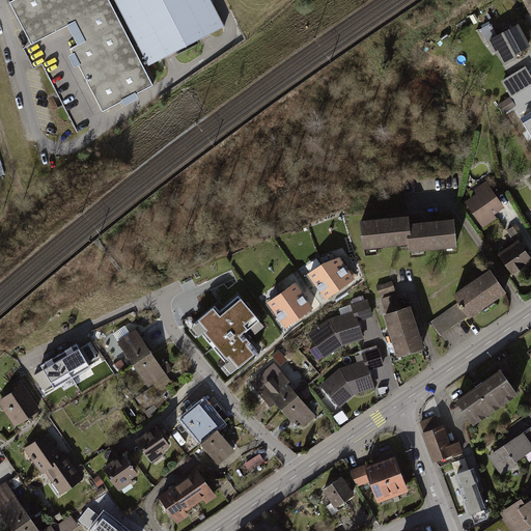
[(154,85),(109,0),(10,0),(9,1),(31,44),(74,21),(84,40),(70,48),(103,111),(154,85)]
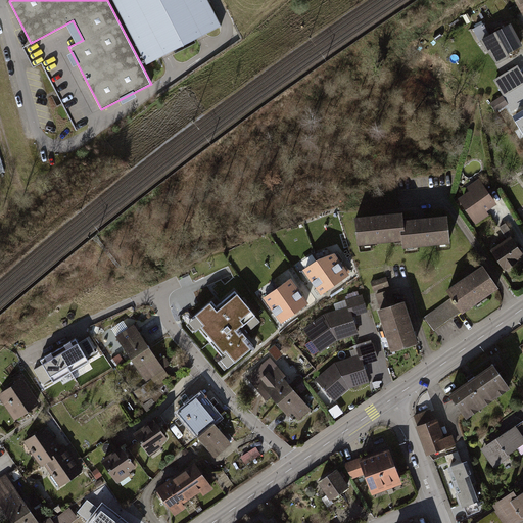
[(113,0),(146,62),(220,25),(206,0),(113,0)]
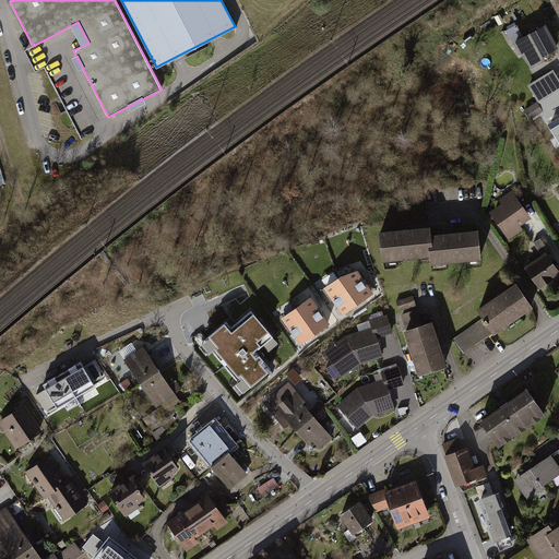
[(547,27),(519,42),(530,63),(558,48),(547,27)]
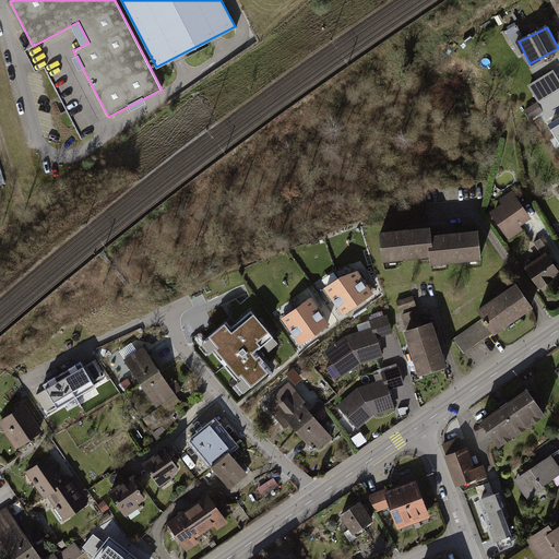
[(537,102),(538,104),(558,91),(558,80),(554,71),(528,86),(537,102)]
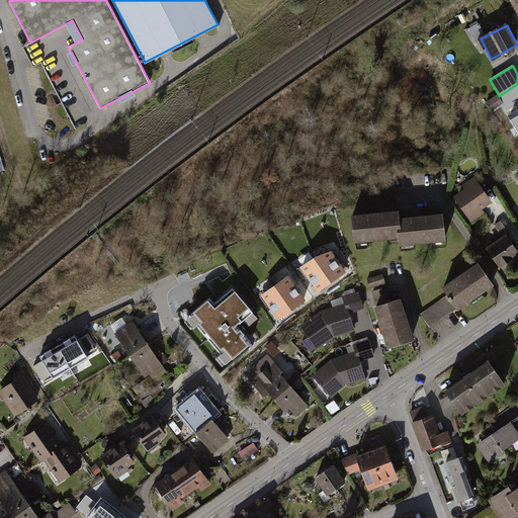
[(504,104),(499,96),(498,94),(486,103),(492,111),(504,104)]
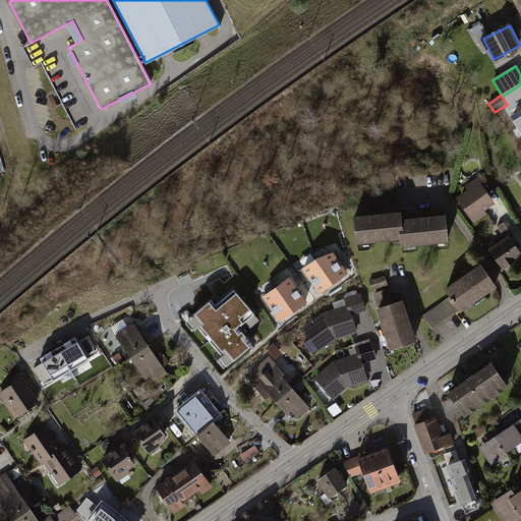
[(469,191),(459,198),(476,222),(497,207),(477,180),(466,187),(469,191)]
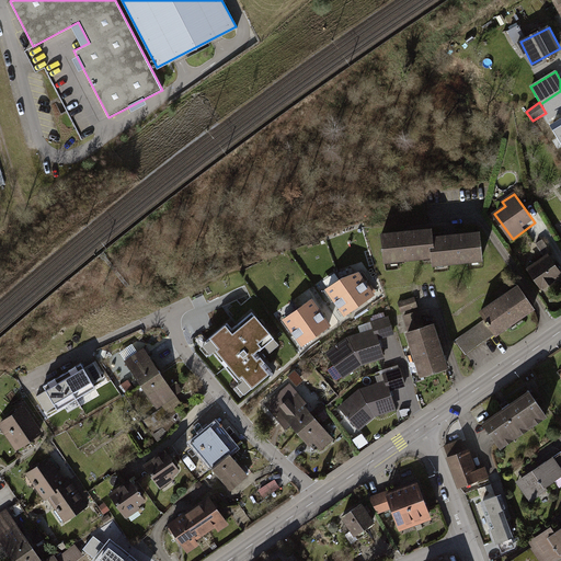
[(434,228),(381,233),(385,260),(431,255),(432,266),(482,261),(480,232),(435,237),(434,228)]
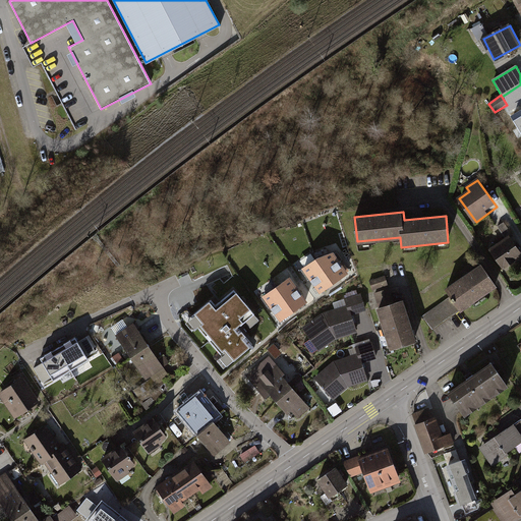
[(520,251),(509,237),(490,251),(502,267),(520,252),(520,251)]
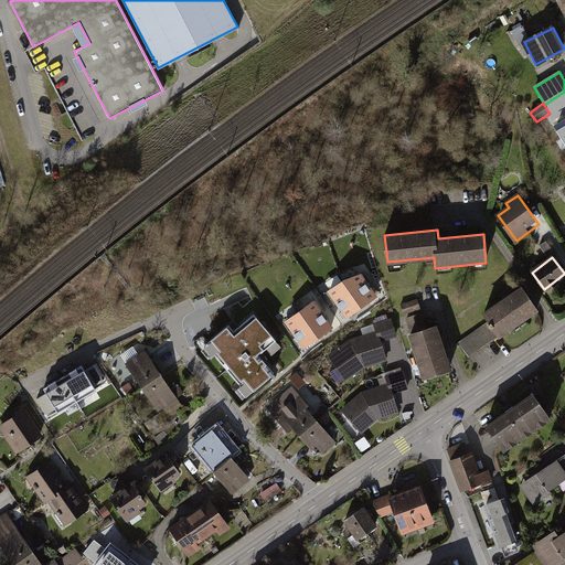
[(327,291),(348,320),(380,297),(363,274),(344,278),(327,291)]
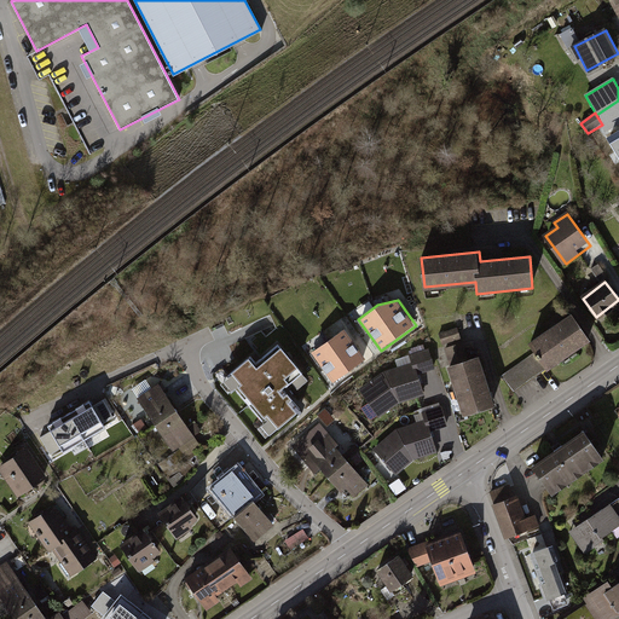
[(571,314),(530,343),(537,353),(548,370),(590,341),(571,314)]
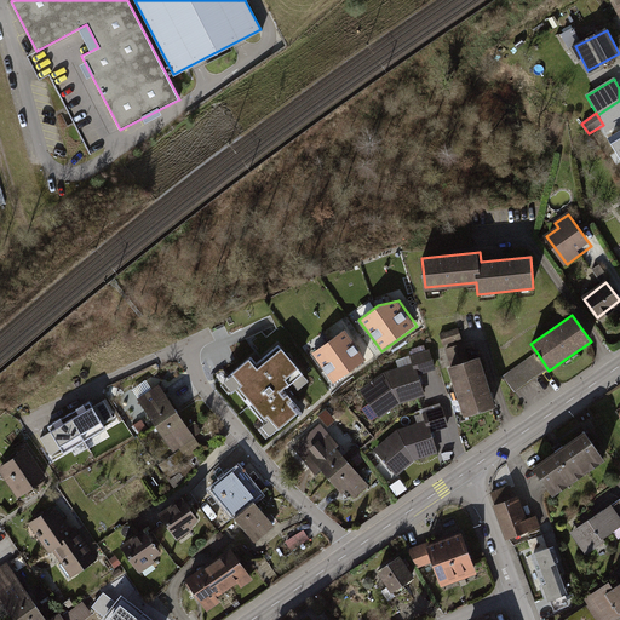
[(458,328),(441,334),(443,344),(460,339),(458,328)]
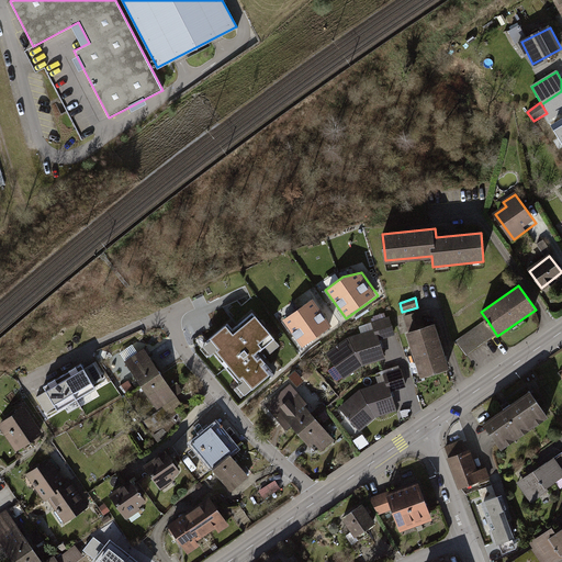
[(313,299),(284,321),(303,347),(333,325),(313,299)]
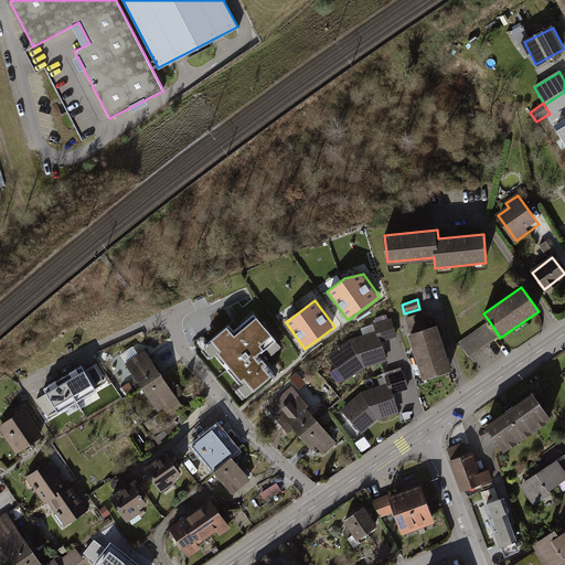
[(412,334),(428,329),(422,313),(406,318),(412,334)]
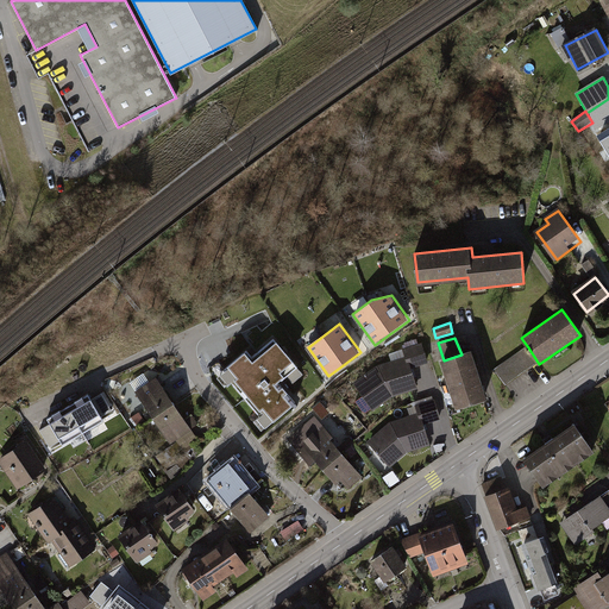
[(248,350),(224,370),(268,426),(295,405),(277,381),(295,366),(272,339),(252,356),(248,350)]
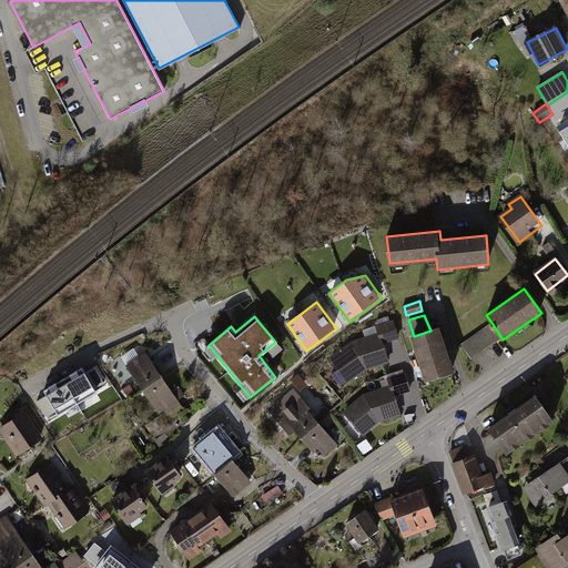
[(381,334),(383,342),(398,337),(393,322),(377,326),(381,334)]
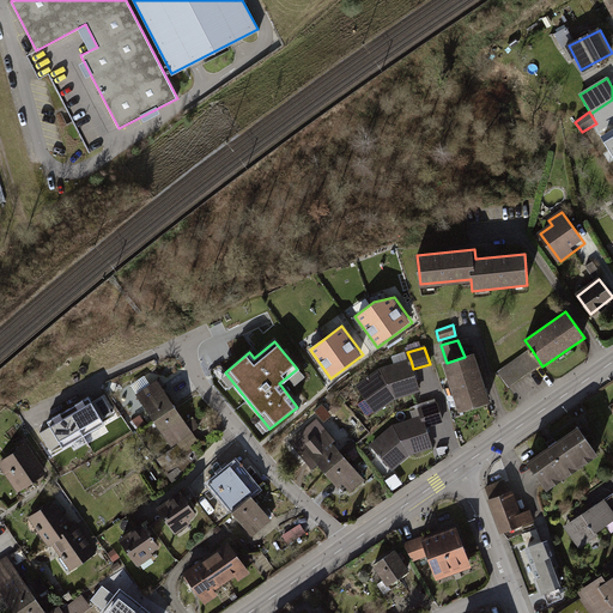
[(509,388),(542,366),(532,350),(498,372),(509,388)]
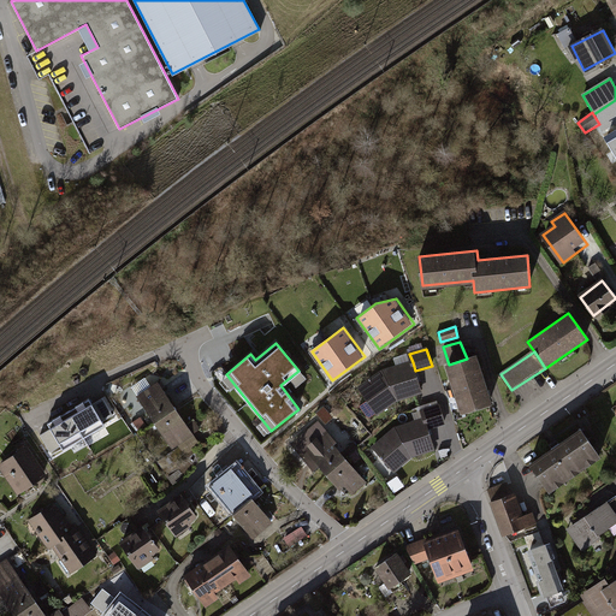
[(449,365),(448,365),(462,412),(490,403),(475,356),(467,359),(449,365)]
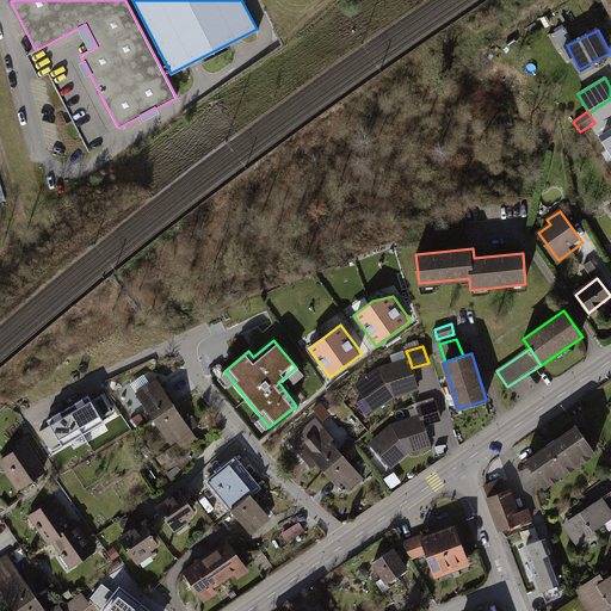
[(412,368),(409,359),(381,368),(357,384),(365,396),(357,403),(364,413),(368,414),(374,409),(371,405),(388,393),(389,397),(417,388),(412,368)]
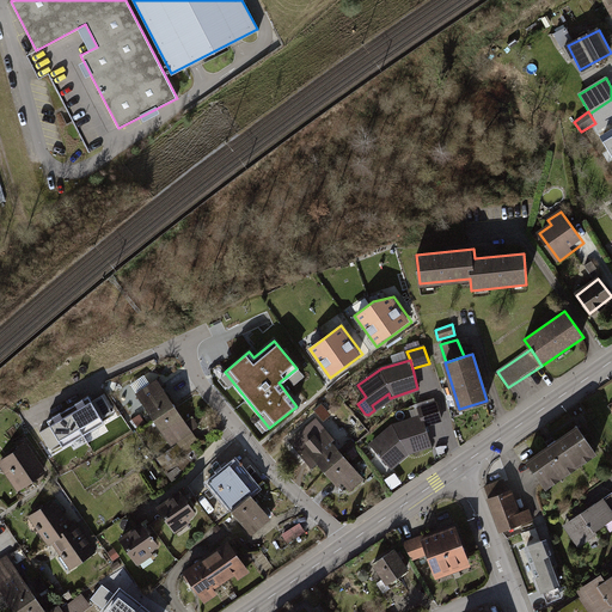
[(151,372),(129,385),(170,446),(191,432),(151,372)]
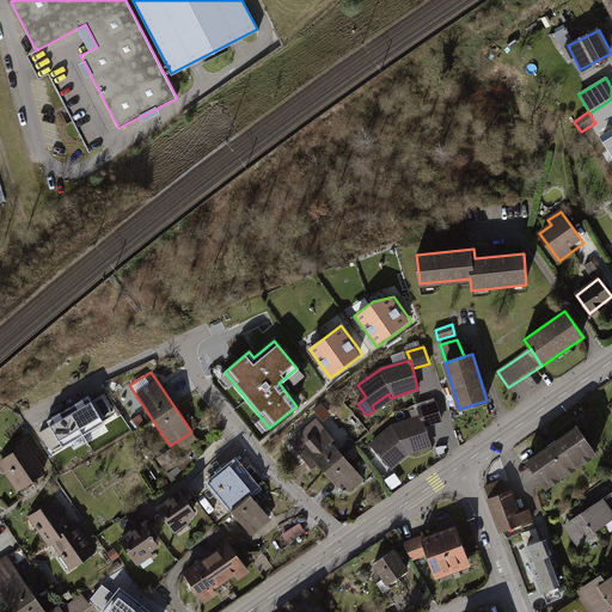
[(51,426),(41,432),(50,448),(61,442),(63,445),(105,421),(104,418),(114,412),(103,395),(93,401),(90,395),(48,420),(51,426)]
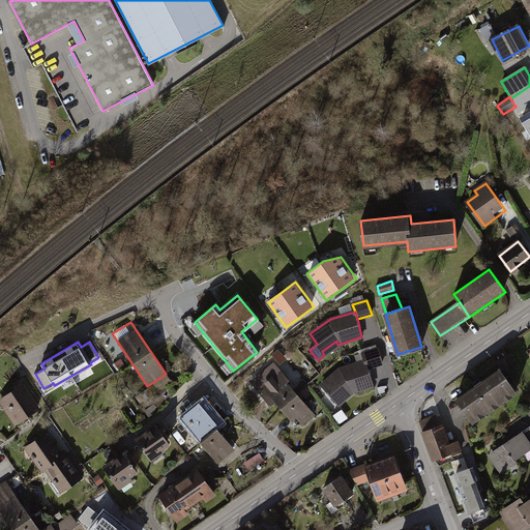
[(365,361),(367,369),(382,364),(376,346),(362,350),(365,361)]
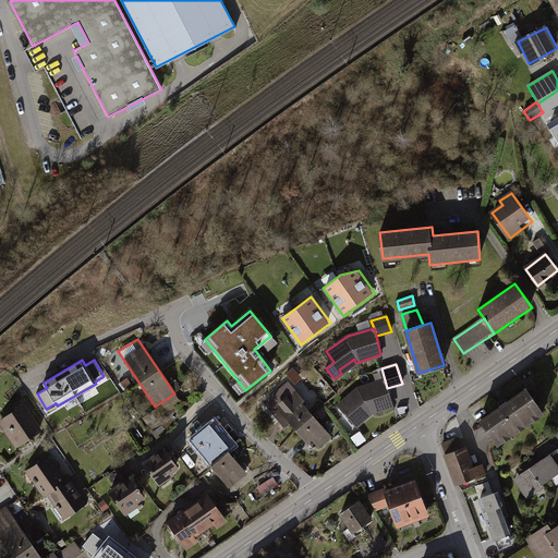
[(387,388),(385,380),(359,388),(339,405),(353,421),(365,411),(367,414),(392,407),(387,388)]
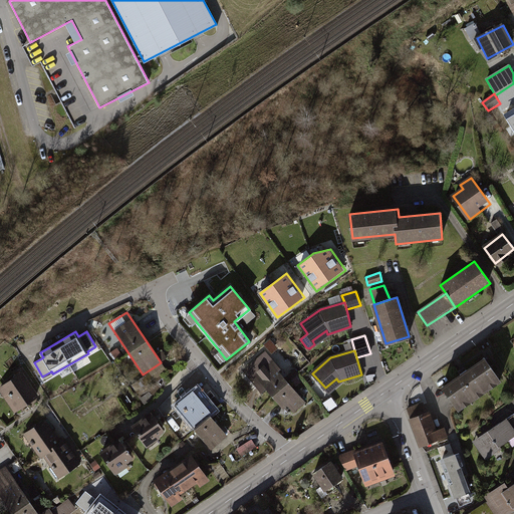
[(266,354),(245,373),(259,391),(262,388),(280,409),(285,404),(291,411),(302,402),(291,390),(301,380),(291,369),(281,377),(276,370),(278,368),(266,354)]
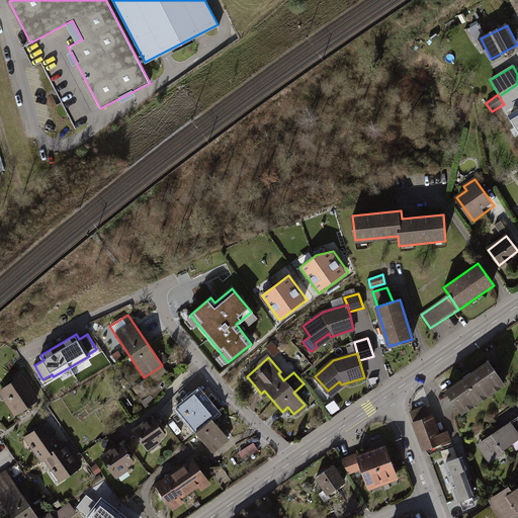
[(489,361),(447,390),(461,410),(503,381),(489,361)]
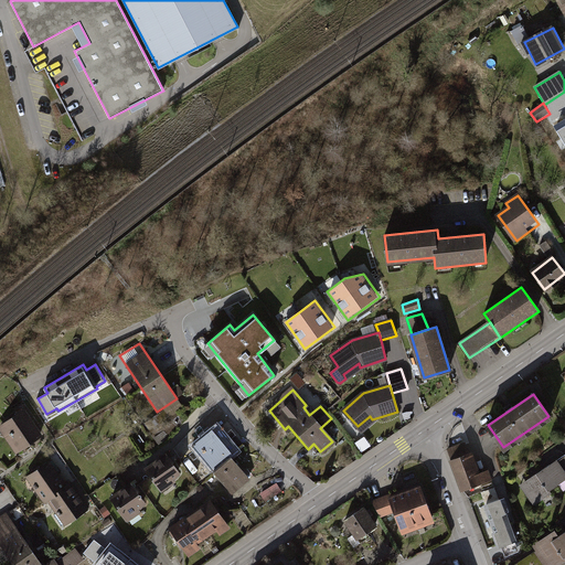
[(41,437),(22,408),(0,423),(0,433),(14,455),(41,437)]
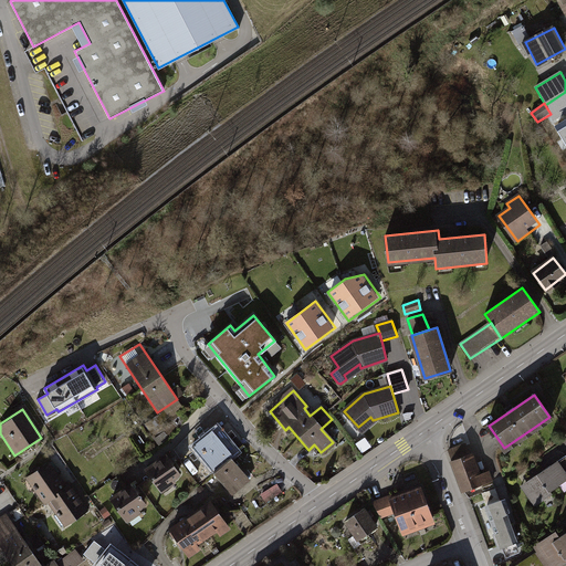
[(211,435),(194,449),(231,495),(250,480),(211,435)]
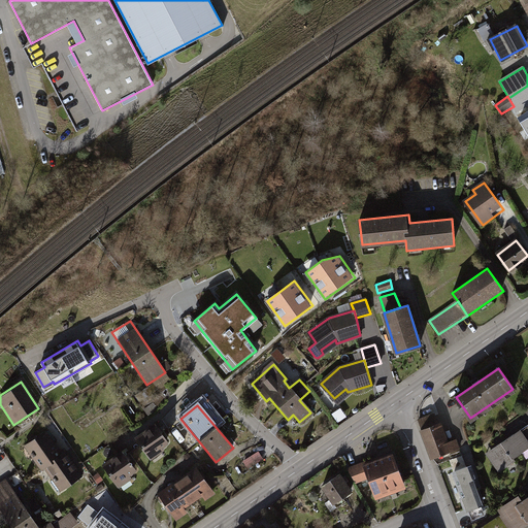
[(434,414),(418,420),(432,458),(459,448),(456,439),(449,442),(444,432),(442,433),(434,414)]
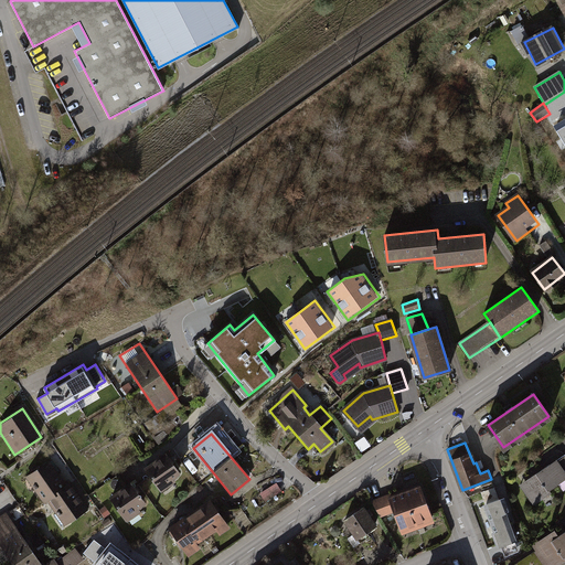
[(164,451),(142,469),(160,491),(182,473),(164,451)]
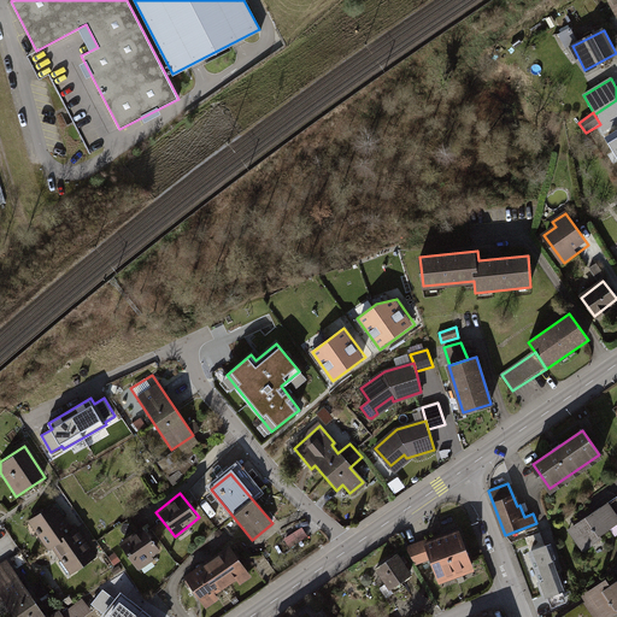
[(616,497),(576,526),(577,528),(571,533),(583,551),(603,538),(600,534),(616,523),(616,497)]
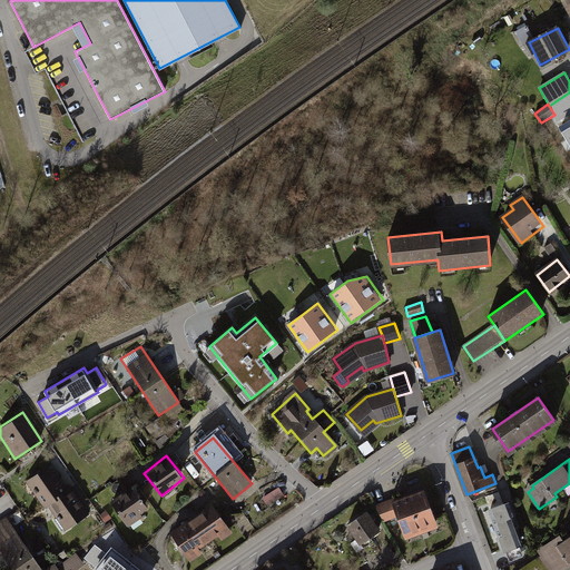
[(49,464),(23,481),(42,508),(46,505),(64,531),(89,513),(68,482),(64,485),(49,464)]
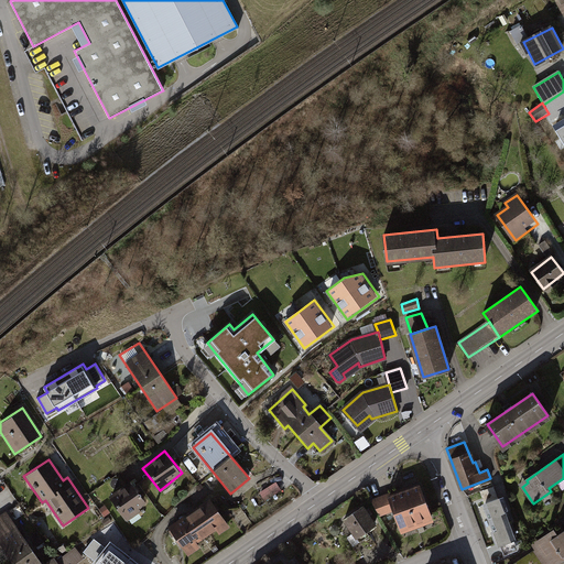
[(269,497),(280,481),(273,477),(262,492),(269,497)]
